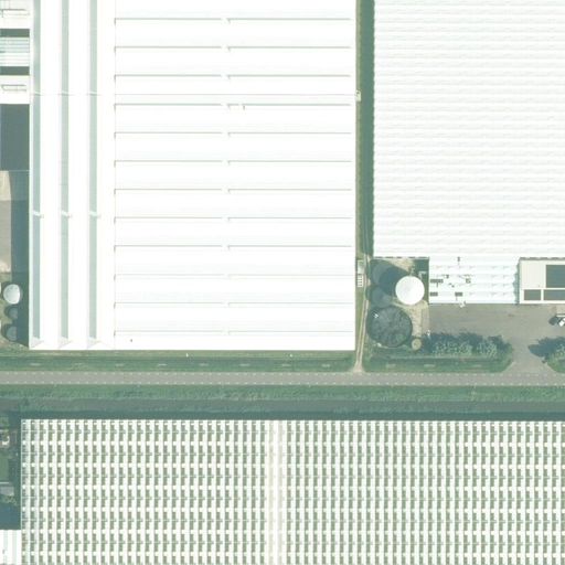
[(0,169),(23,169),(29,169),(29,0),(0,0),(0,76),(0,169)]
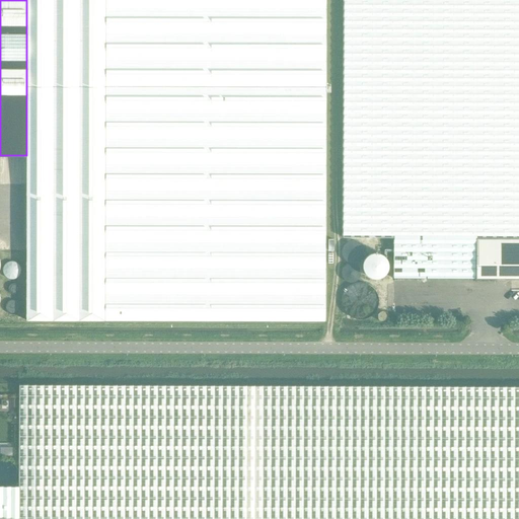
[(324,320),(324,0),(26,0),(26,155),(26,320),(324,320)]
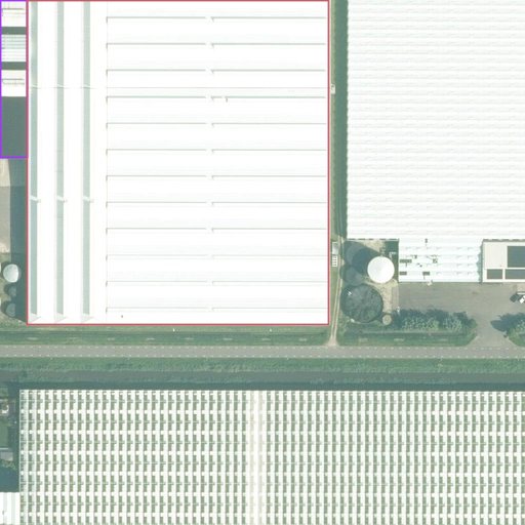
[(481,282),(481,241),(524,240),(524,0),(348,0),(347,240),(398,240),(398,281),(481,282)]
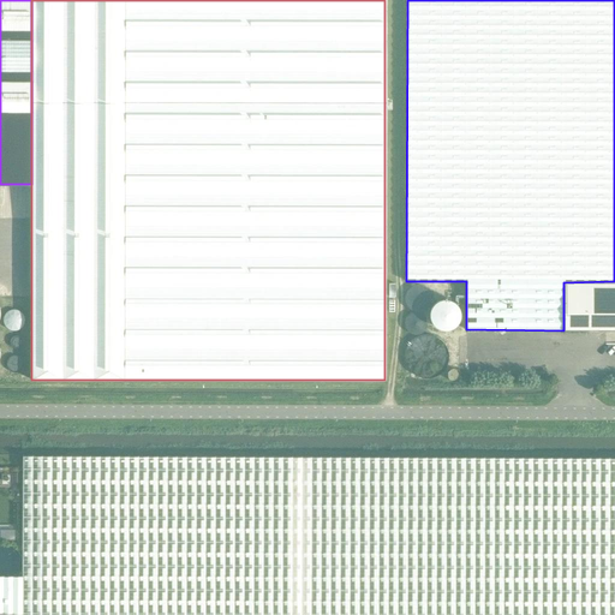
[(614,281),(563,282),(563,330),(614,330),(614,281)]
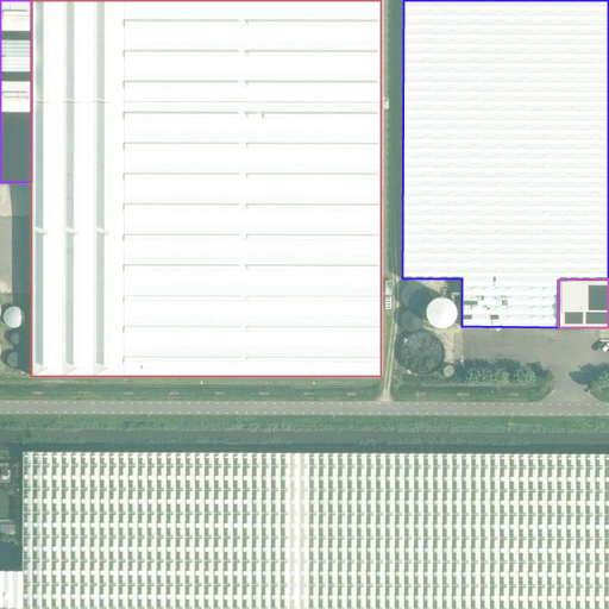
[(22,608),(608,608),(608,453),(23,452),(22,571),(0,570),(0,607),(22,607),(22,608)]
